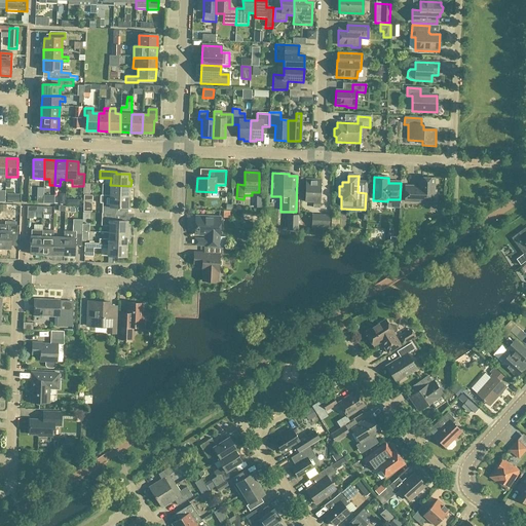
[(433,203),(434,179),(419,179),(419,187),(405,187),(405,202),(433,203)]
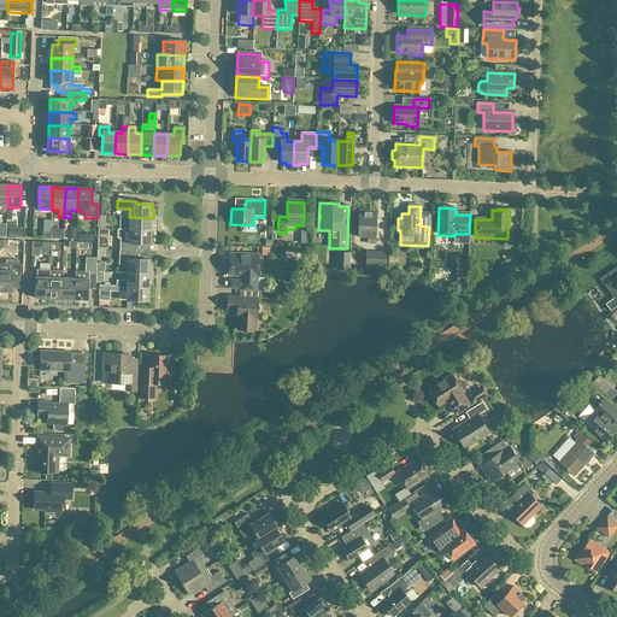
[(375,245),(376,212),(359,211),(358,238),(368,238),(368,245),(375,245)]
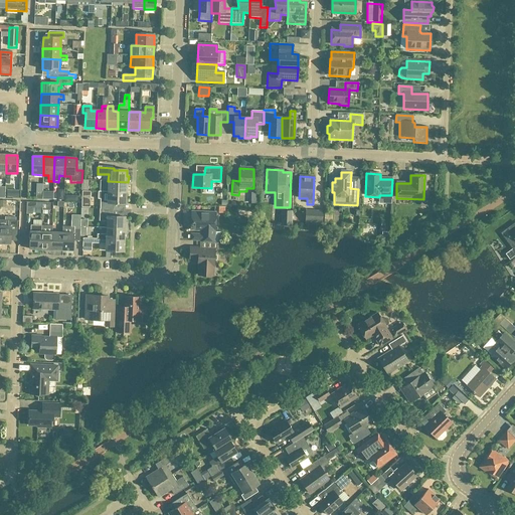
[(100,180),(100,192),(108,192),(126,193),(126,186),(128,186),(128,182),(108,181),(100,180)]
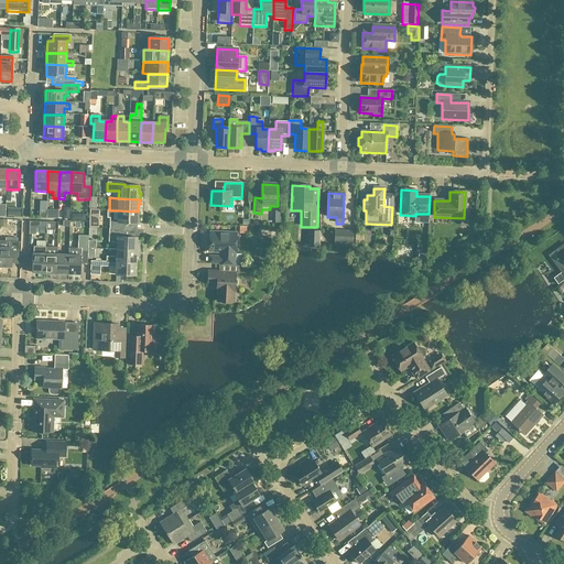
[(0,217),(9,218),(9,207),(0,207),(0,217)]
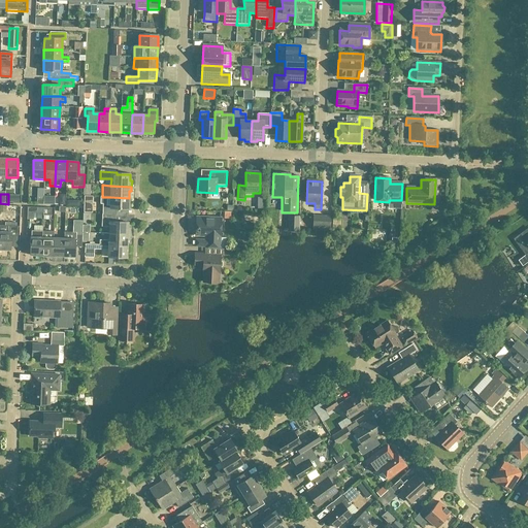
[(103,215),(114,216),(116,216),(116,209),(128,209),(129,198),(110,197),(102,197),(101,197),(100,205),(103,205),(103,208),(103,215)]
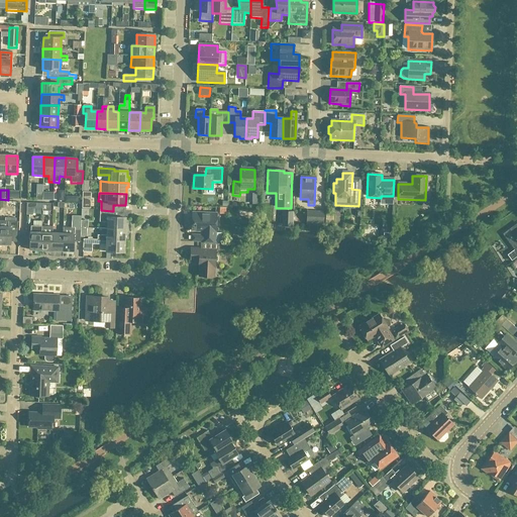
[(69,201),(67,208),(79,211),(81,204),(69,201)]
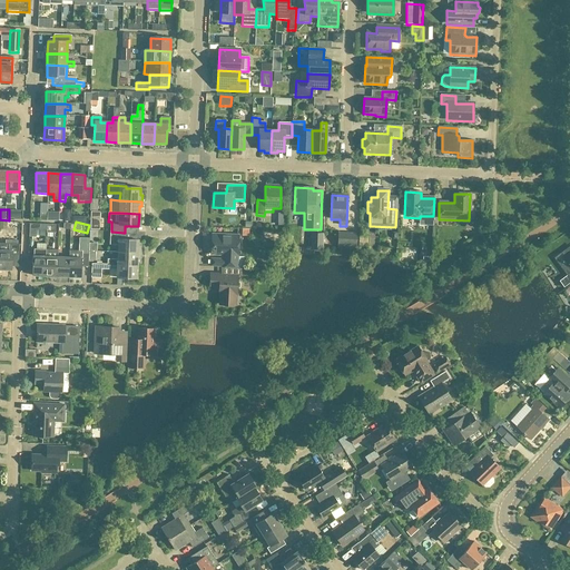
[(39,231),(46,231),(47,225),(29,224),(29,237),(36,237),(36,231),(39,231)]
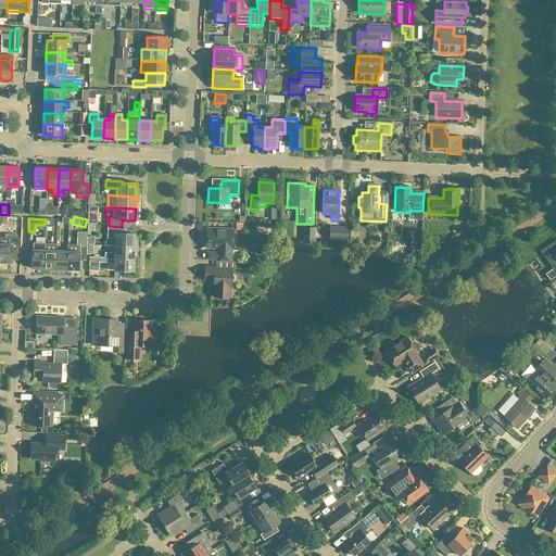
[(108,226),(106,240),(115,240),(115,247),(137,248),(137,241),(135,241),(135,235),(121,235),(121,227),(109,226),(108,226)]
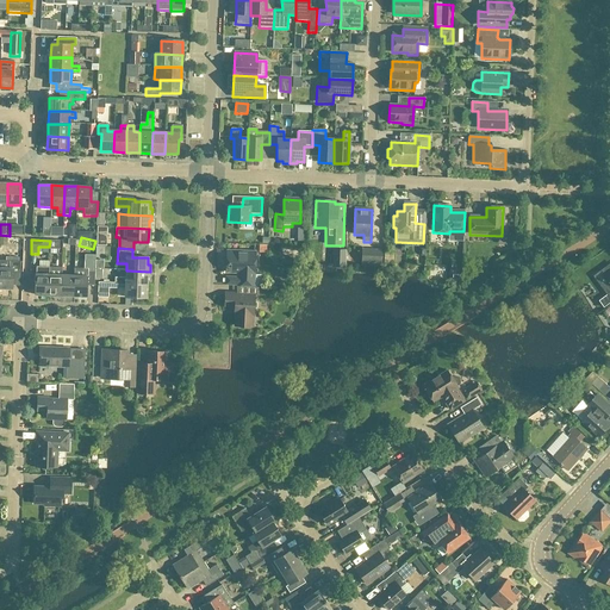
[(332,267),(344,268),(346,251),(334,250),(332,267)]
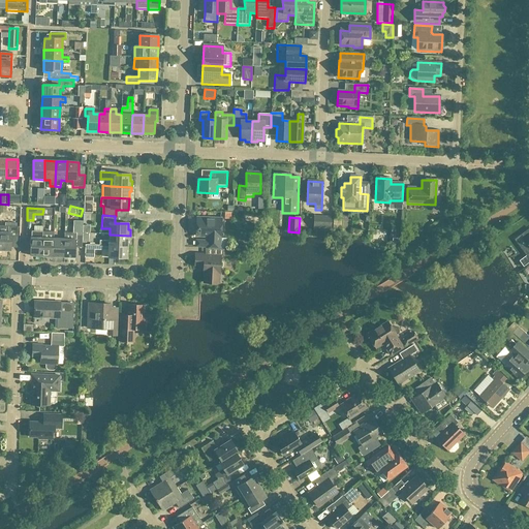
[(313,229),(331,230),(331,218),(314,217),(313,229)]
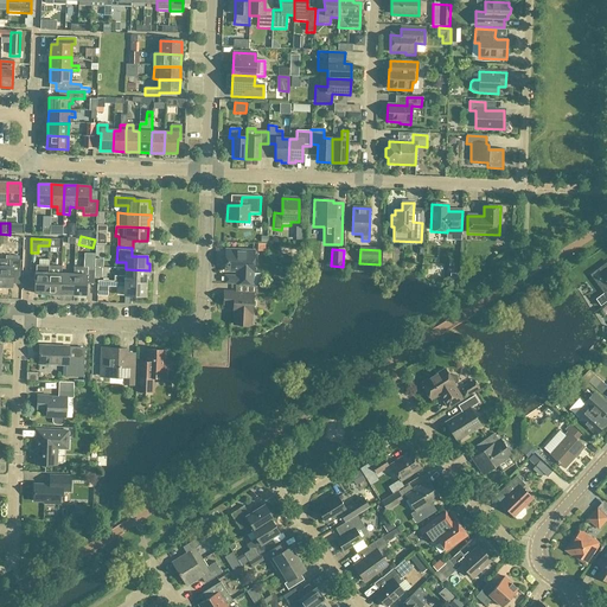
[(225,272),(237,273),(236,285),(253,286),(253,273),(254,273),(254,251),(225,250),(225,272)]
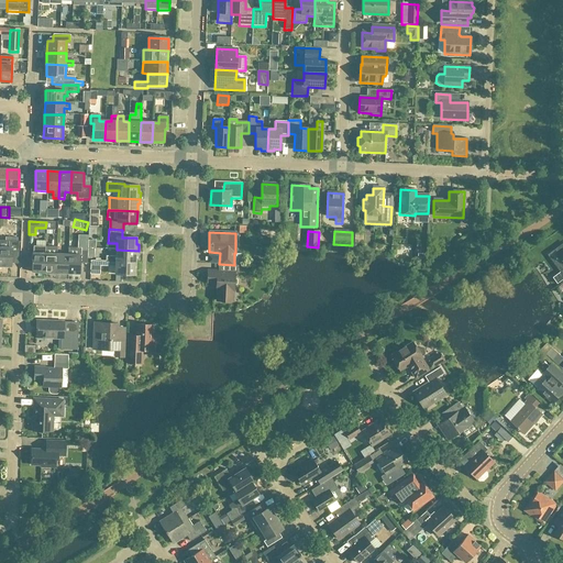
[(19,242),(0,241),(0,266),(11,267),(11,261),(18,262),(19,242)]
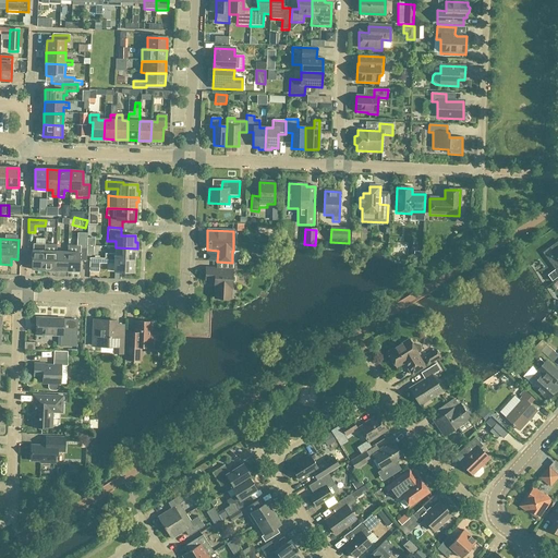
[(557,241),(543,253),(556,270),(547,276),(553,282),(557,278),(557,241)]
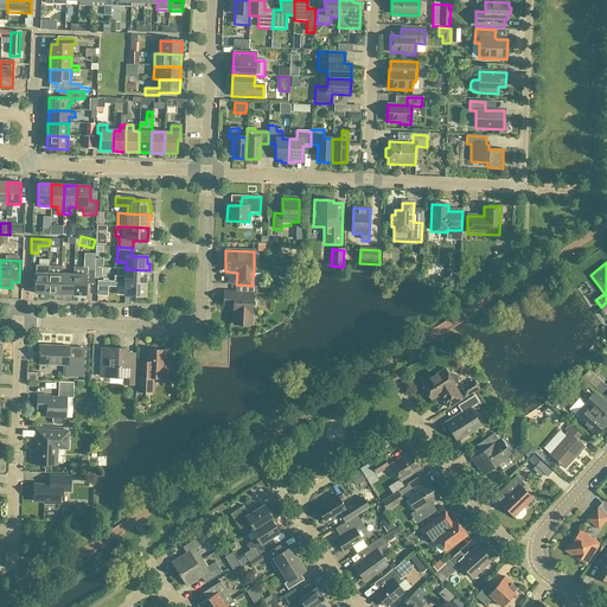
[(34,274),(34,294),(48,295),(49,267),(36,267),(36,274),(34,274)]
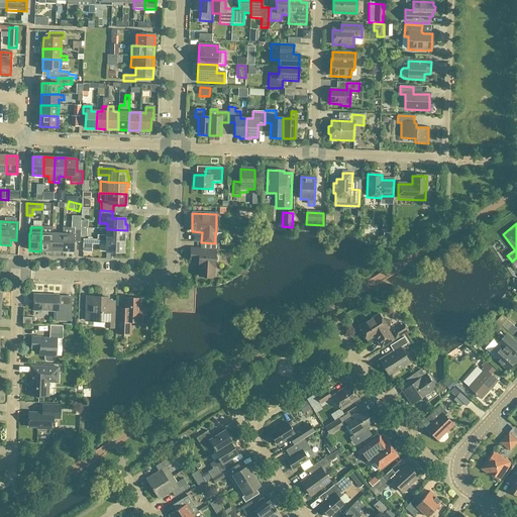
[(53,227),(41,227),(40,251),(52,251),(52,233),(53,227)]
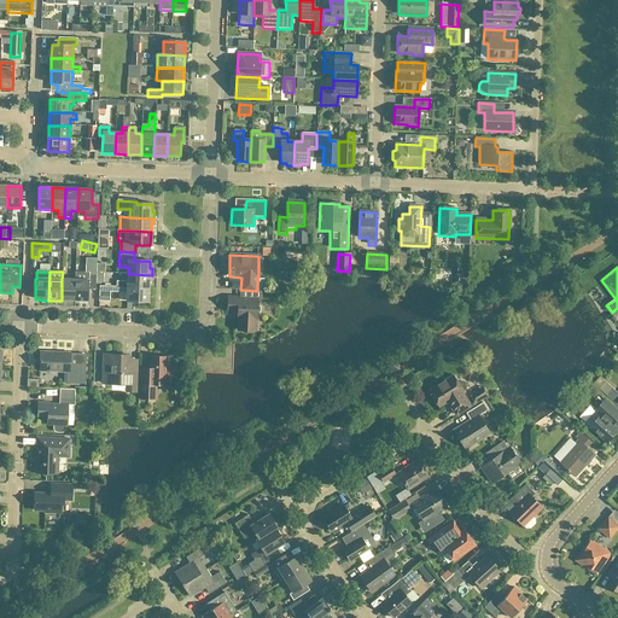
[(75,273),(75,280),(74,301),(87,302),(88,290),(95,290),(95,275),(89,275),(89,273),(75,273)]
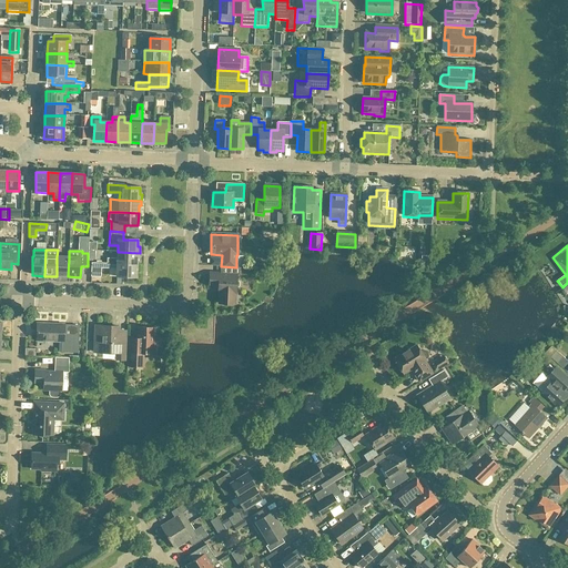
[(107,259),(107,264),(111,264),(137,265),(137,257),(139,257),(140,253),(118,252),(117,260),(107,259)]
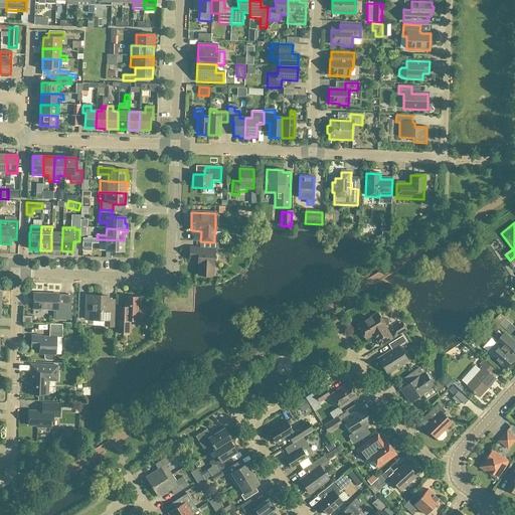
[(51,250),(61,250),(62,233),(51,232),(51,250)]
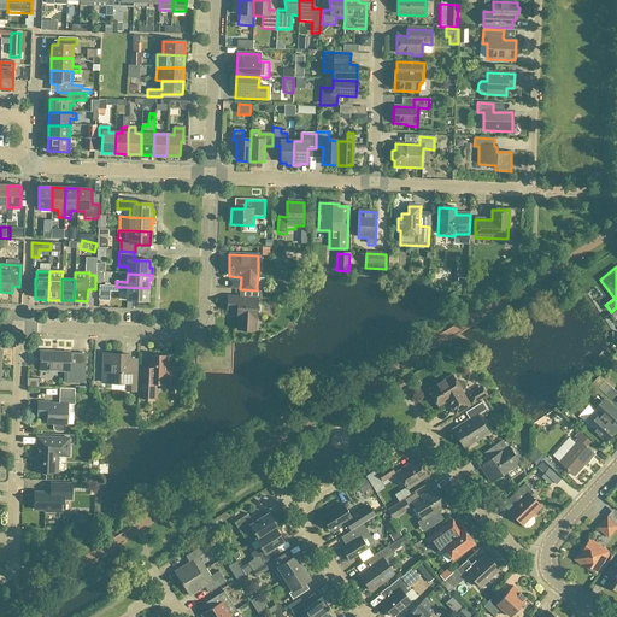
[(121,287),(116,287),(110,287),(99,287),(99,301),(110,301),(110,292),(119,293),(127,293),(127,301),(148,303),(148,288),(121,287)]
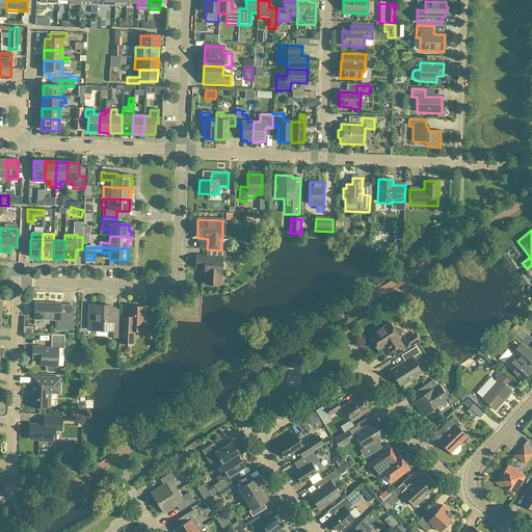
[(221,264),(221,258),(206,258),(206,257),(196,256),(195,268),(205,268),(205,275),(205,285),(219,286),(220,275),(221,275),(221,269),(223,269),(223,265),(221,264)]
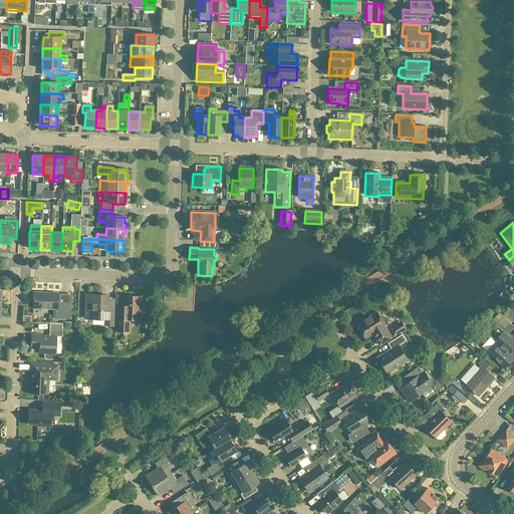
[(55,310),(55,319),(70,320),(71,304),(57,303),(58,294),(33,293),(32,309),(55,310)]
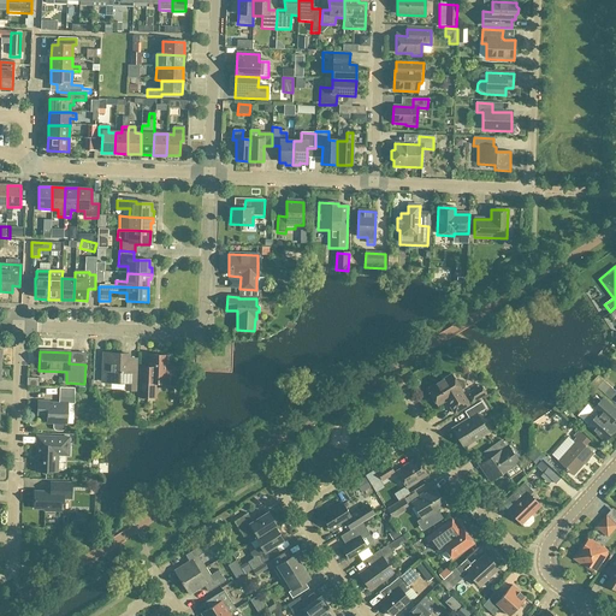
[(104,354),(102,383),(111,384),(126,384),(126,390),(126,391),(135,391),(136,371),(128,371),(129,360),(129,355),(104,354)]
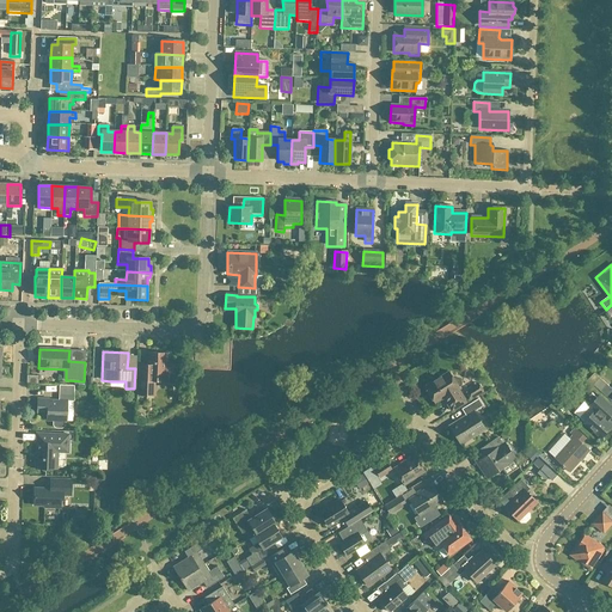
[(139,365),(138,396),(154,397),(155,383),(166,383),(167,354),(147,354),(147,366),(139,365)]
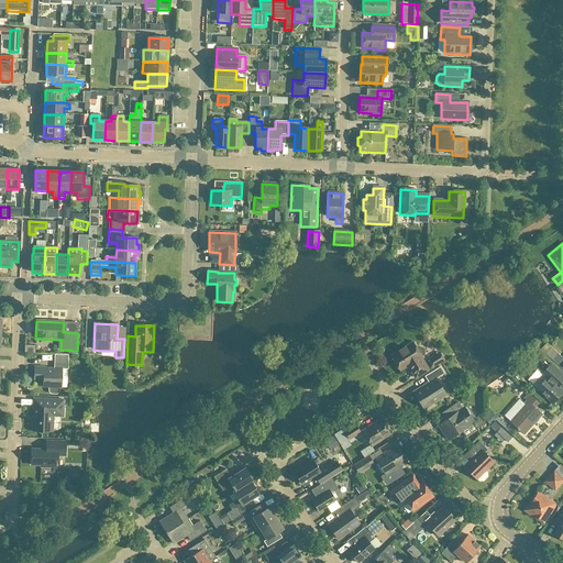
[(412,343),(390,356),(399,372),(408,366),(416,378),(428,371),(420,359),(421,357),(423,356),(423,355),(423,353),(423,351),(421,350),(419,349),(417,350),(412,343)]
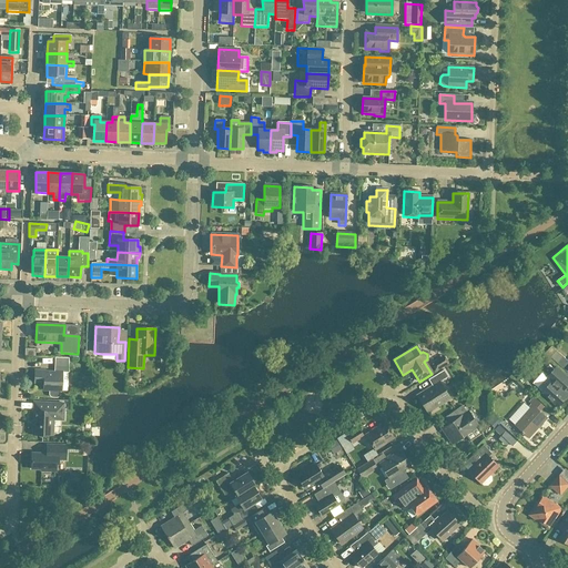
[(567,362),(563,357),(557,352),(550,358),(567,374),(567,362)]
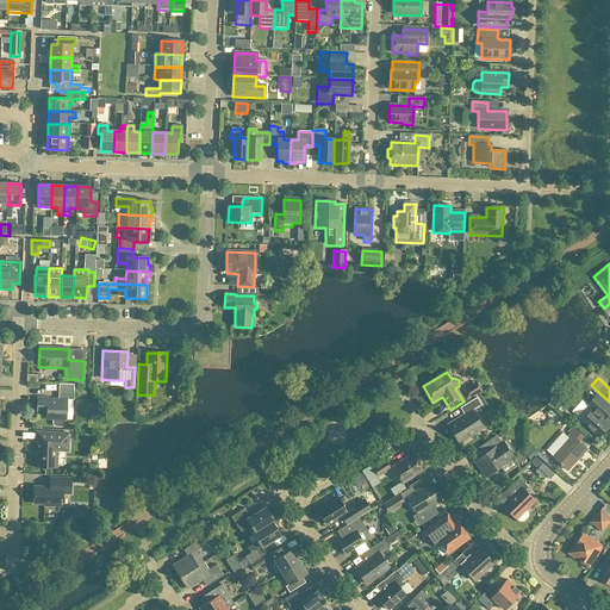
[(464,391),(468,399),(481,391),(475,383),(464,391)]
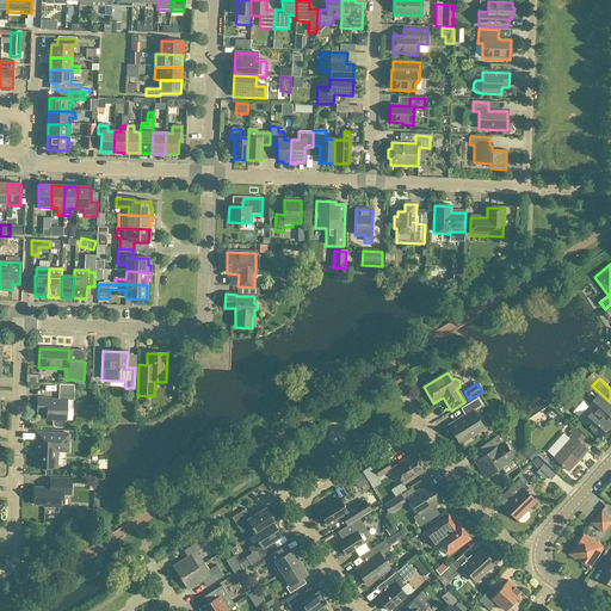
[(47,421),(53,421),(53,425),(54,427),(55,429),(62,429),(65,429),(65,426),(66,421),(67,401),(73,402),(74,393),(59,393),(59,401),(48,401),(48,400),(37,399),(37,413),(47,413),(47,421)]
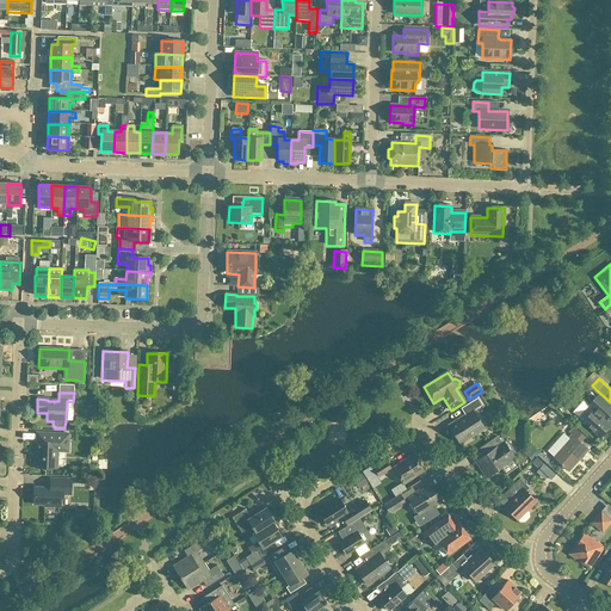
[(610,407),(598,395),(596,399),(588,407),(578,418),(584,423),(599,438),(610,426),(605,421),(610,414),(610,407)]
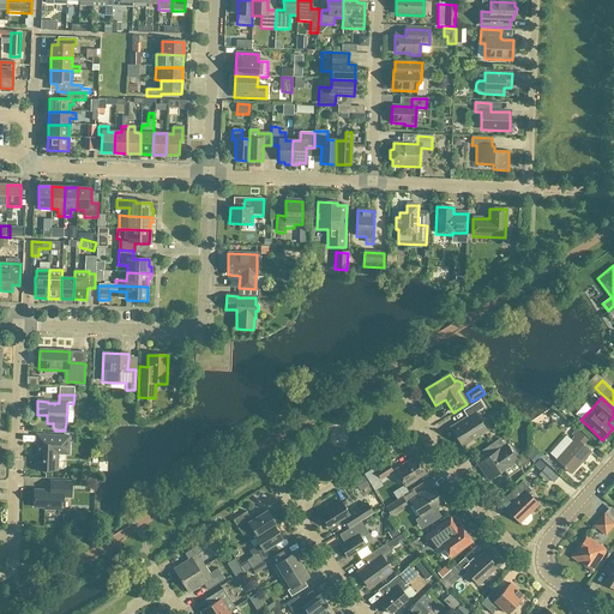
[(475,414),(485,408),(480,401),(463,411),(467,419),(451,429),(462,446),(486,432),(475,414)]
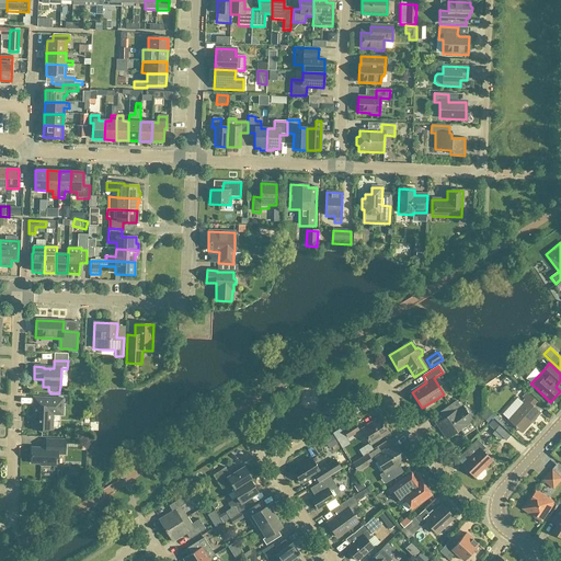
[(415,386),(423,380),(420,375),(411,380),(415,386)]
